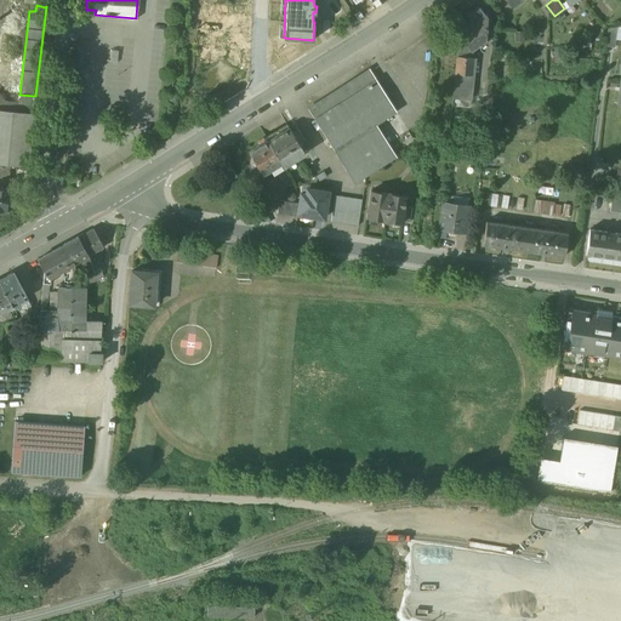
[(476,20),(461,30),(467,38),(465,40),(472,50),(485,40),(488,17),(480,6),(471,13),(476,20)]
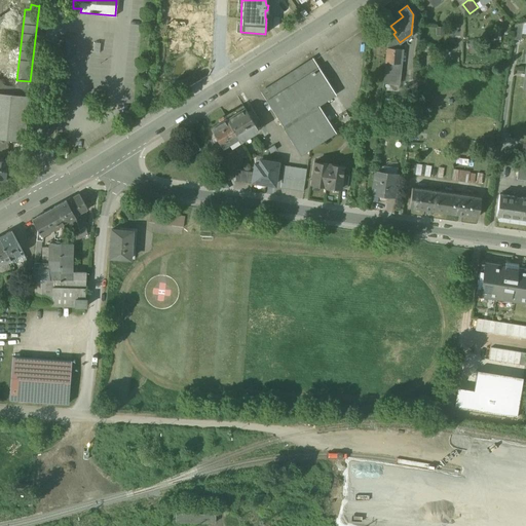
[(523,24),(516,26),(514,37),(521,38),(523,24)]
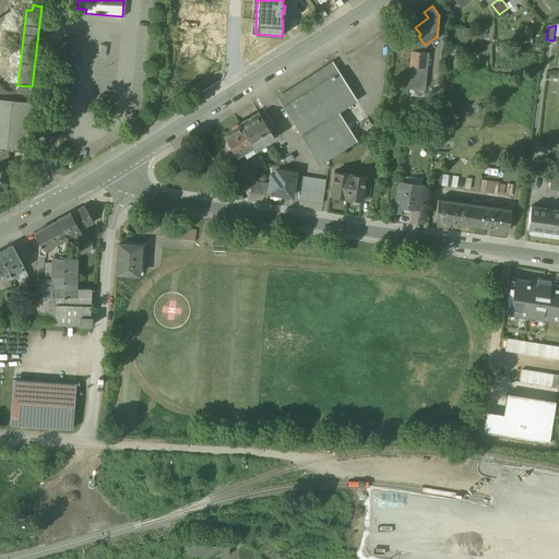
[(472,28),(463,28),(463,37),(472,37),(472,28)]
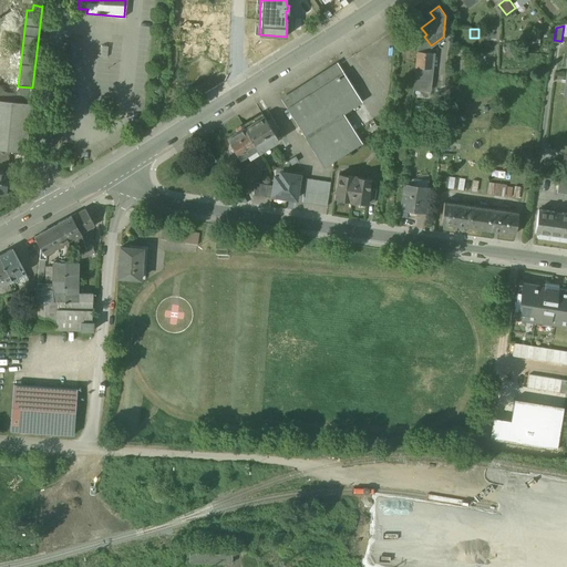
[(424,37),(419,40),(418,52),(431,53),(431,45),(424,37)]
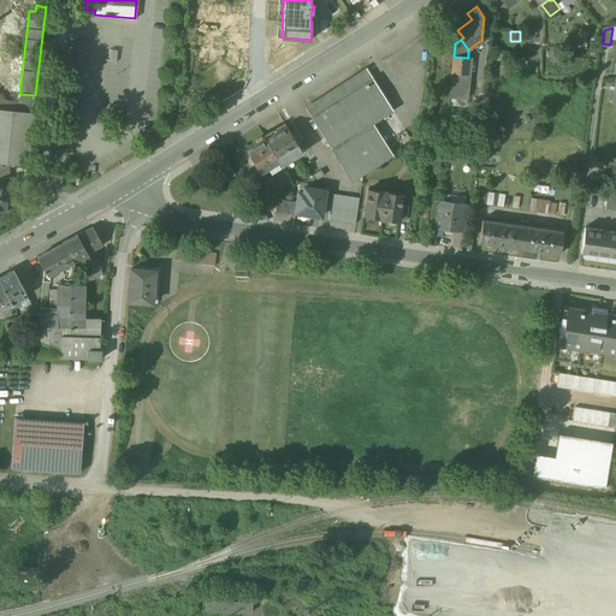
[(468,58),(454,57),(452,73),(469,75),(471,58),(468,58)]
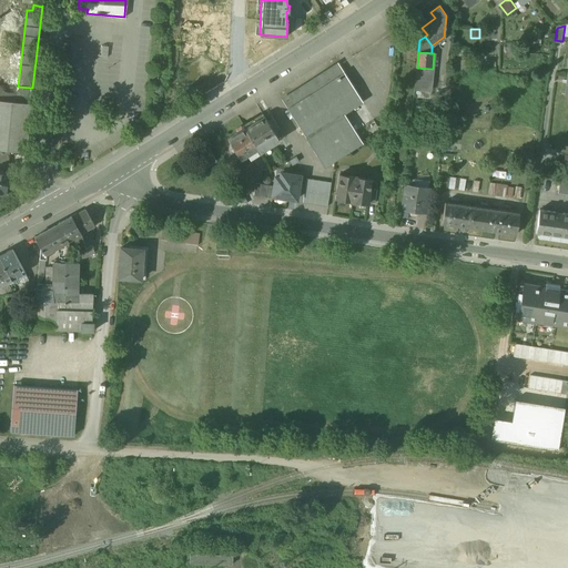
[(338,63),(282,100),(306,138),(324,166),(363,142),(344,113),(363,102),(338,63)]
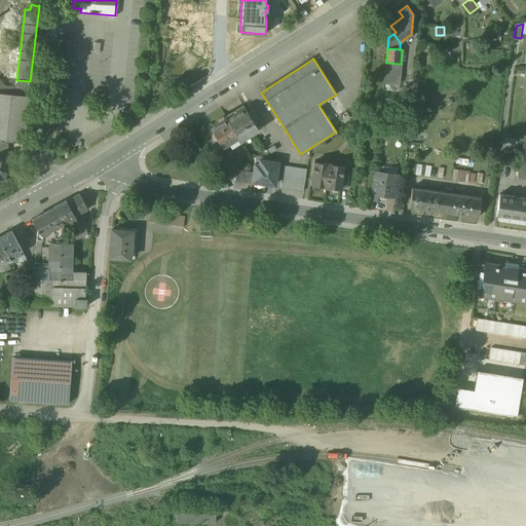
[(401,64),(386,63),(384,75),(399,77),(401,64)]
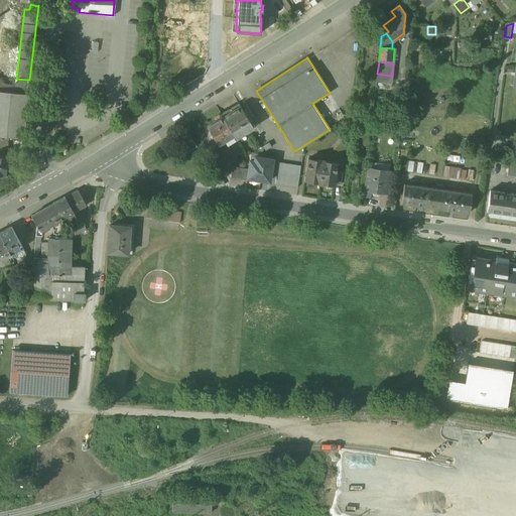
[(16,79),(0,77),(0,91),(28,94),(29,80),(16,79)]
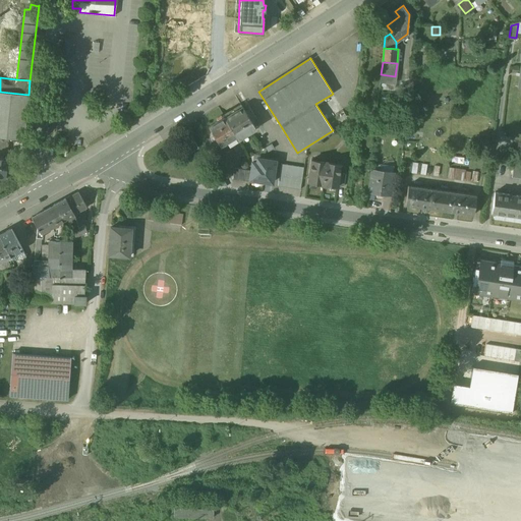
[(29,95),(0,92),(0,136),(24,140),(29,95)]
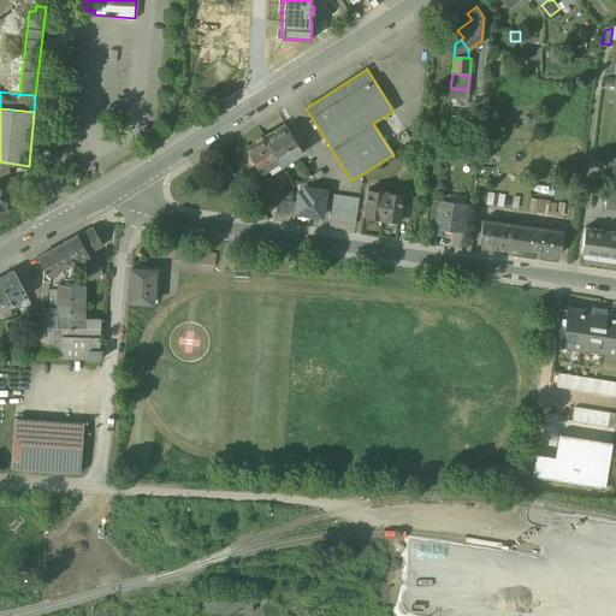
[(286,125),(265,138),(282,165),(303,152),(286,125)]
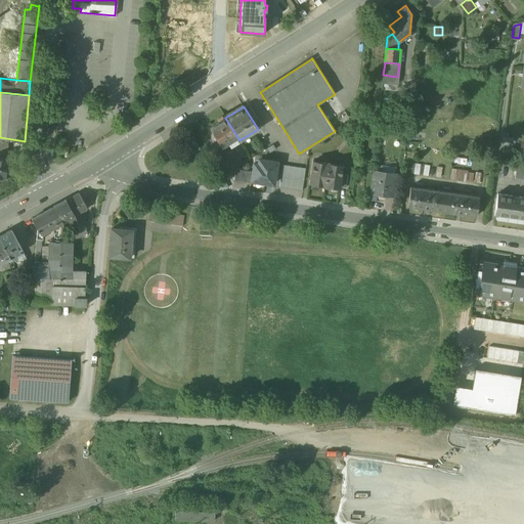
[(225,118),(224,118),(222,116),(218,119),(219,122),(210,127),(221,146),(228,142),(231,146),(239,141),(239,140),(225,118)]
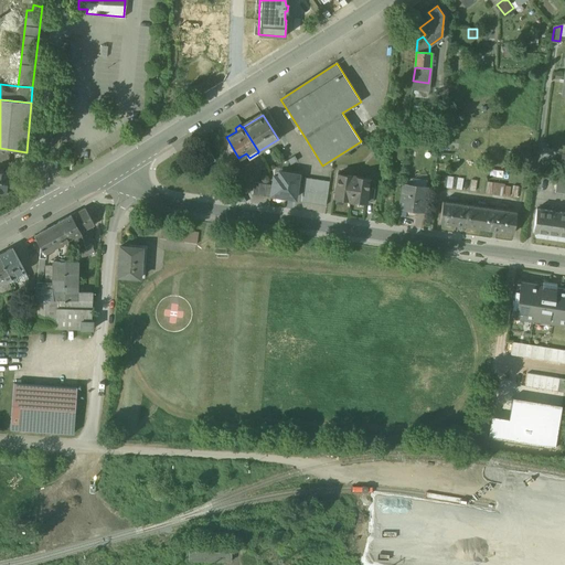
[(209,148),(200,153),(208,166),(215,160),(209,148)]
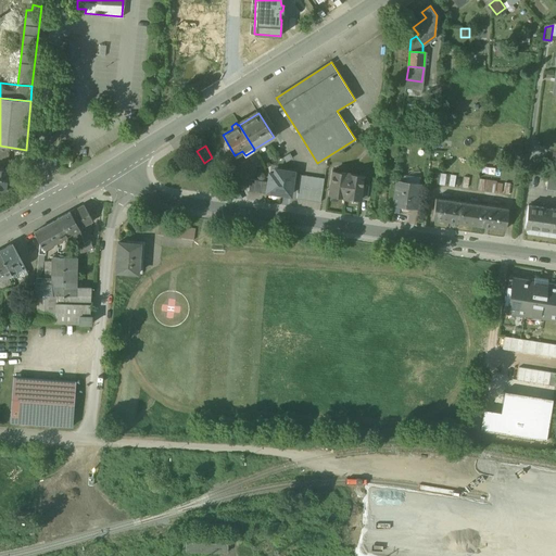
[(10,150),(0,149),(0,167),(8,168),(10,150)]
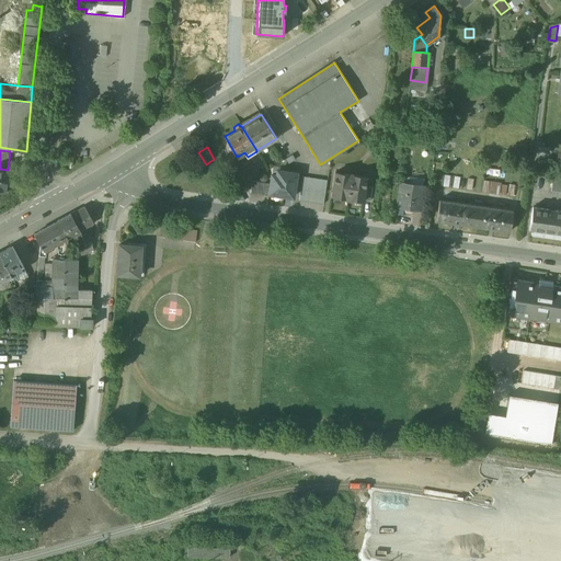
[(247,162),(238,168),(237,165),(227,171),(236,186),(238,184),(254,175),(247,162)]
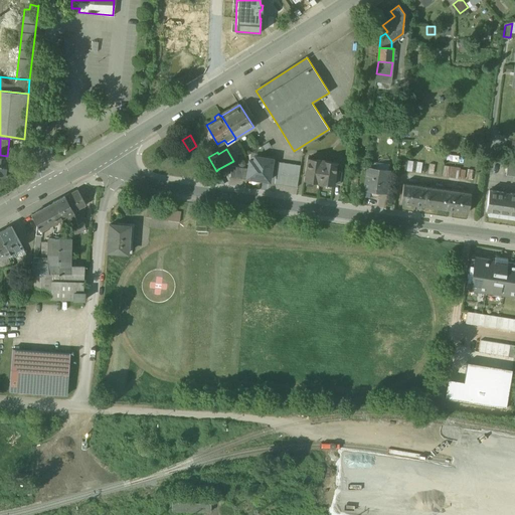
[(247,168),(246,178),(270,182),(273,158),(254,156),(253,160),(249,159),(247,168)]
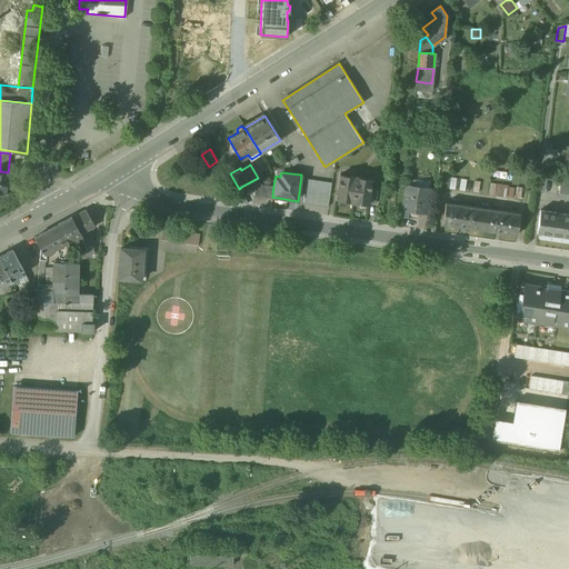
[(372,179),(340,175),(336,198),(369,203),(369,202),(371,189),(372,179)]
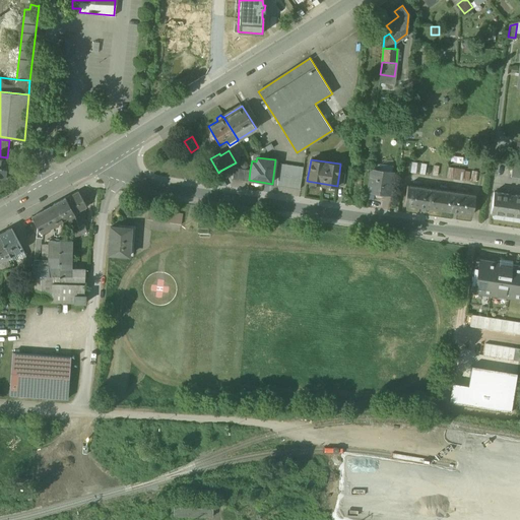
[(303,167),(280,163),(279,174),(302,178),(303,167)]
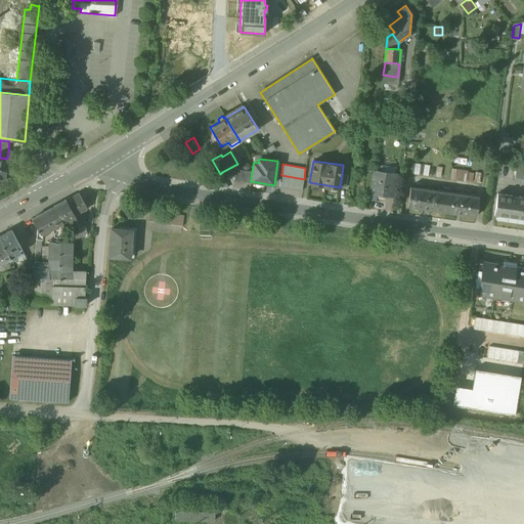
[(523,167),(516,167),(515,178),(523,179),(523,167)]
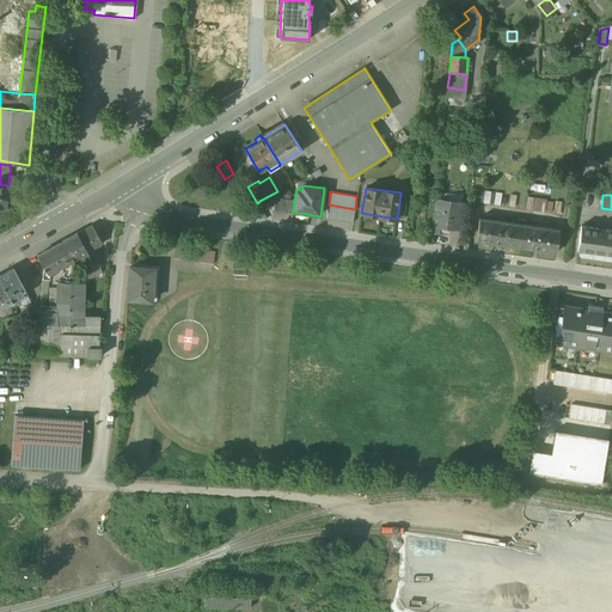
[(294,200),(275,197),(274,209),(293,212),(294,200)]
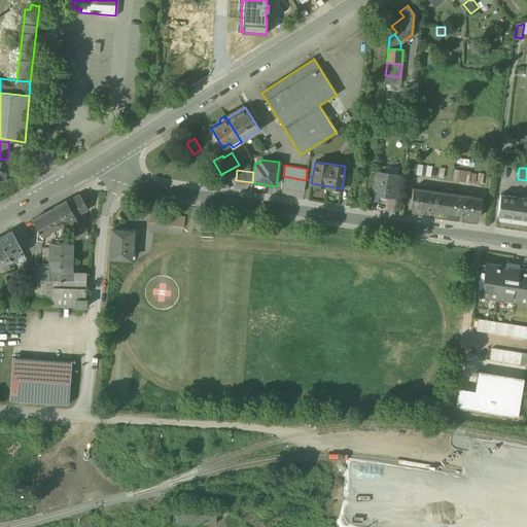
[(470,172),(460,170),(458,180),(468,182),(470,172)]
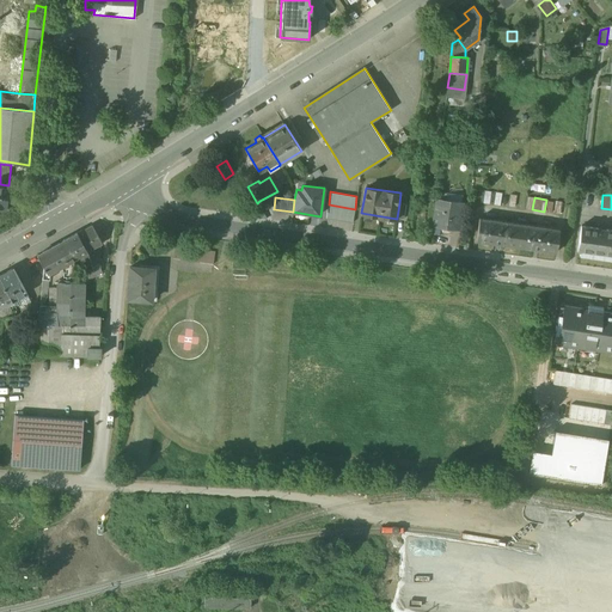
[(461,202),(438,199),(433,224),(454,226),(457,212),(459,212),(461,202)]
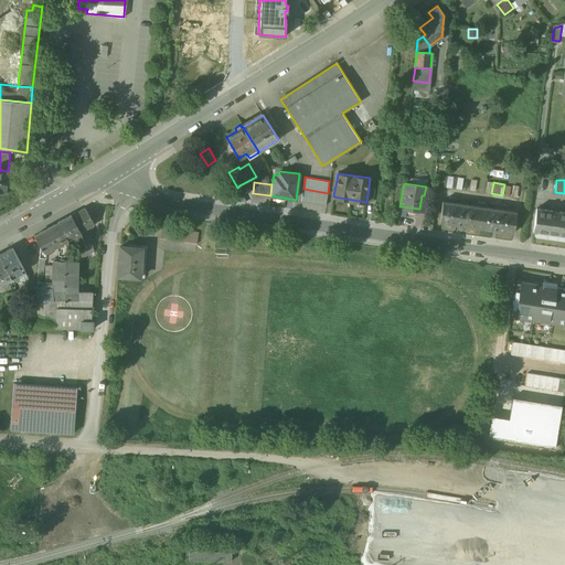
[(237,188),(234,190),(237,201),(244,202),(240,185),(237,188)]
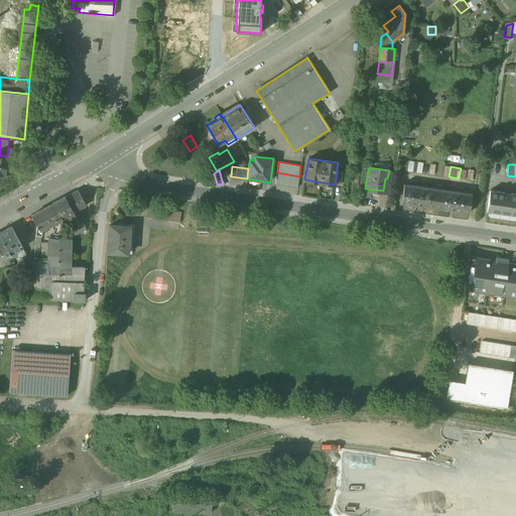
[(277,172),(275,183),(297,187),(299,176),(277,172)]
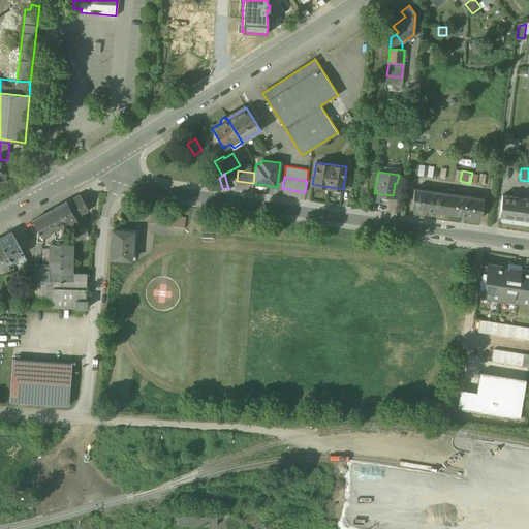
[(445,212),(448,192),(414,187),(411,207),(445,212)]
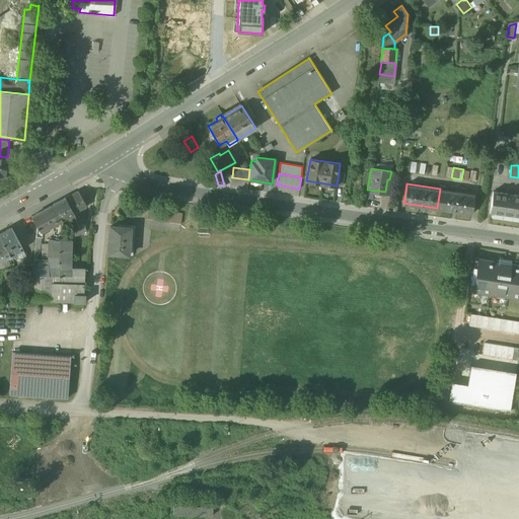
[(471,213),(474,194),(440,189),(437,208),(471,213)]
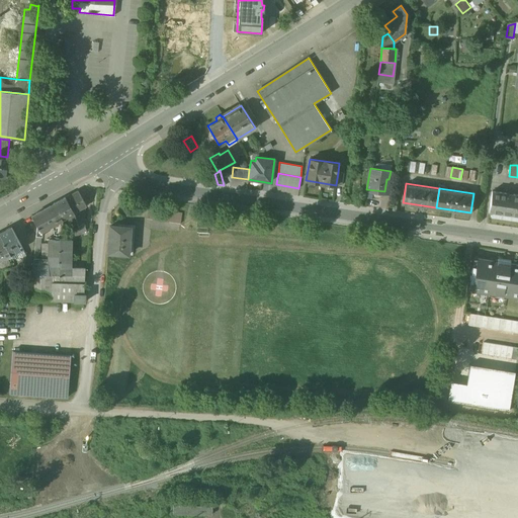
[(87,206),(78,190),(66,197),(74,212),(80,209),(87,206)]
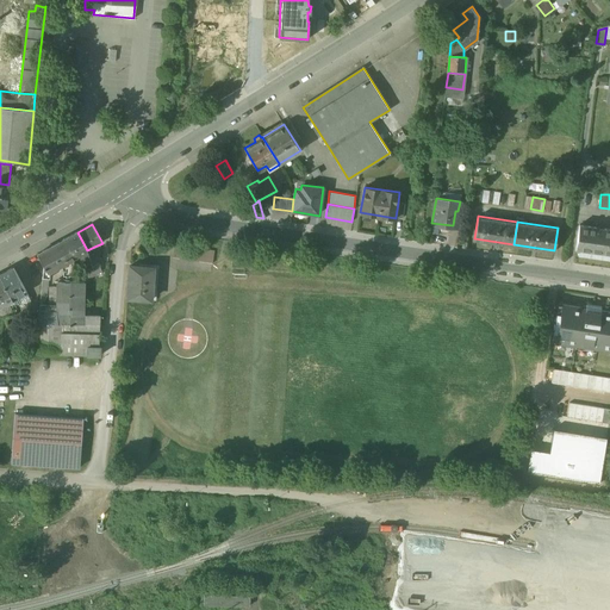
[(609,229),(579,225),(576,250),(578,250),(578,255),(579,255),(579,254),(586,255),(587,250),(607,254),(605,259),(609,259),(609,229)]
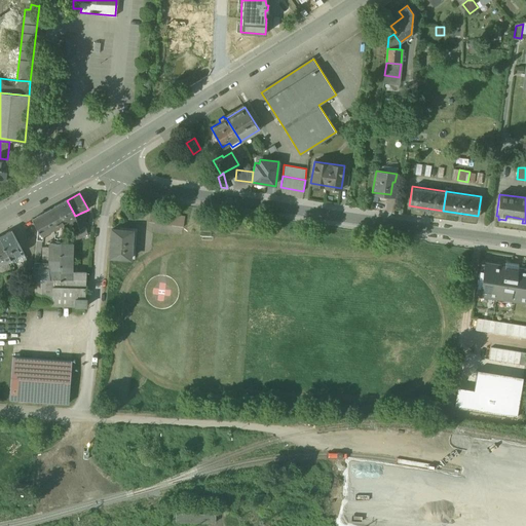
[(67,200),(32,219),(38,231),(37,231),(36,240),(41,241),(41,237),(41,236),(54,229),(62,225),(63,225),(71,220),(76,217),(75,216),(67,200)]
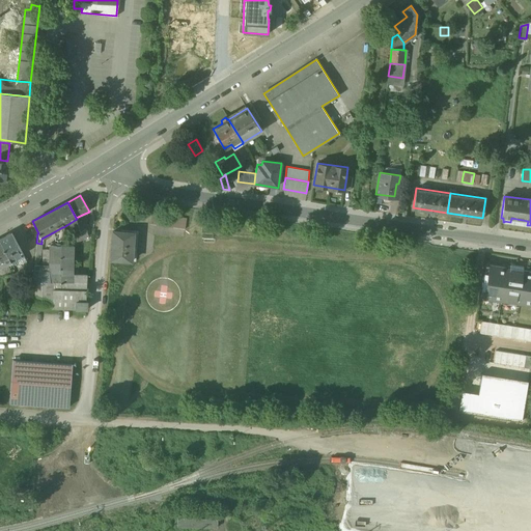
[(82,215),(76,218),(77,219),(81,233),(84,239),(88,236),(82,215)]
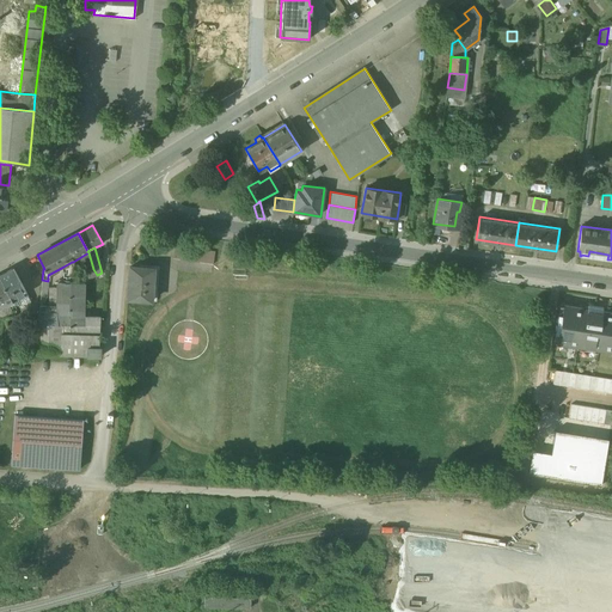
[(202,250),(182,248),(179,259),(200,263),(202,250)]
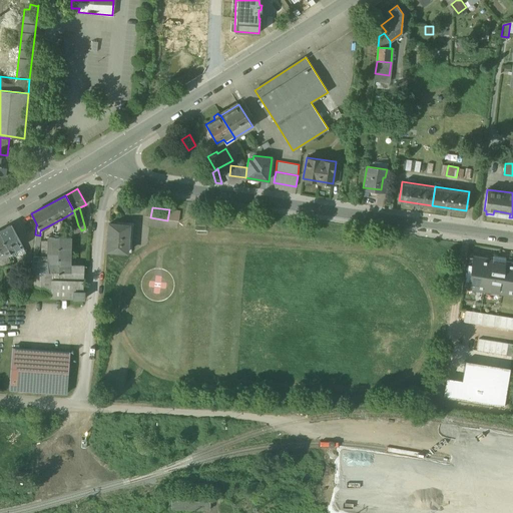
[(180,211),(169,209),(167,220),(178,222),(180,211)]
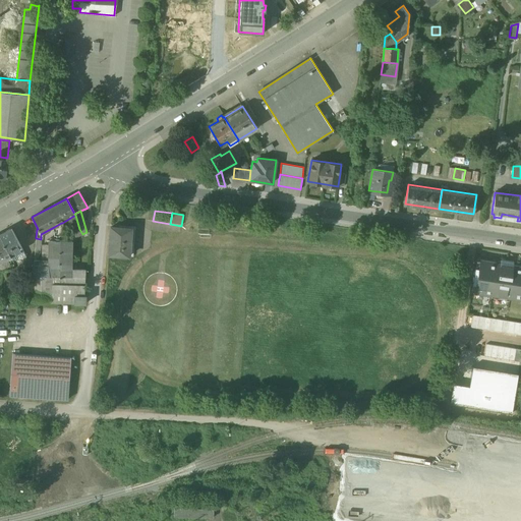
[(79,229),(75,215),(70,218),(72,222),(70,224),(74,233),(73,233),(75,237),(82,234),(79,229)]
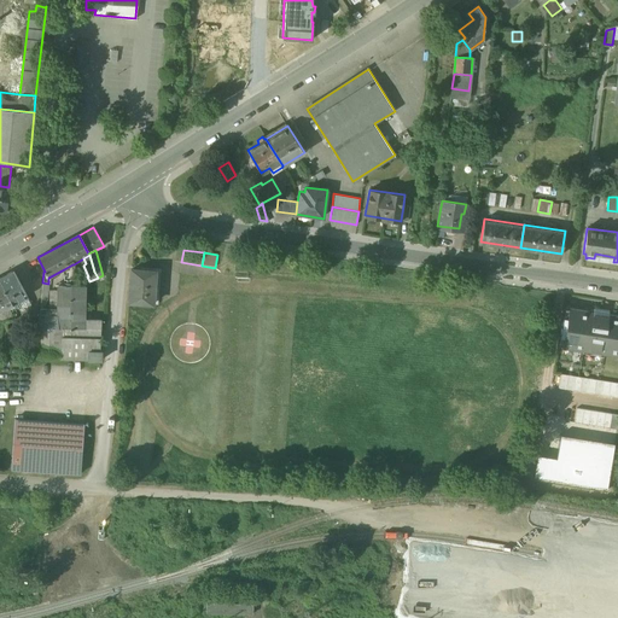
[(64,269),(64,283),(74,284),(74,264),(64,269)]
